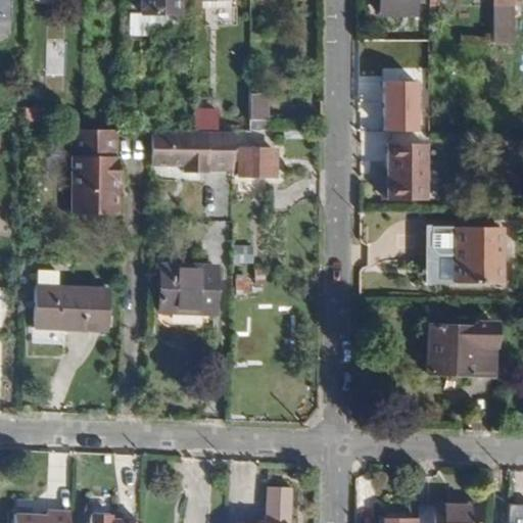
[(0,0),(0,19),(8,19),(8,0),(0,0)]
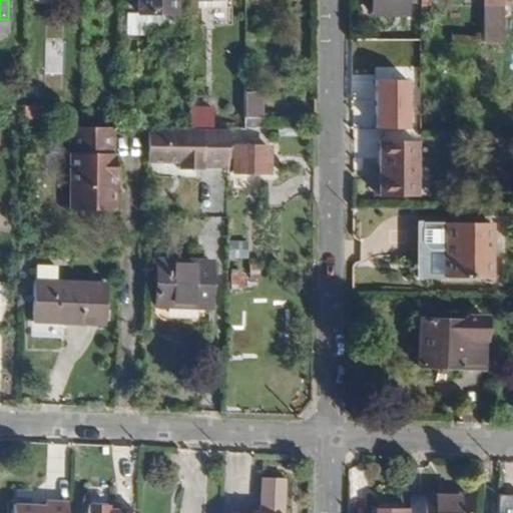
[(81,10),(80,0),(69,0),(70,9),(81,10)]
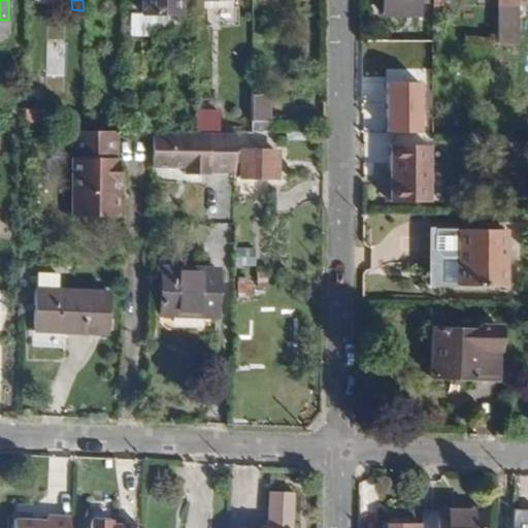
[(131,0),(132,14),(143,14),(142,0),(131,0)]
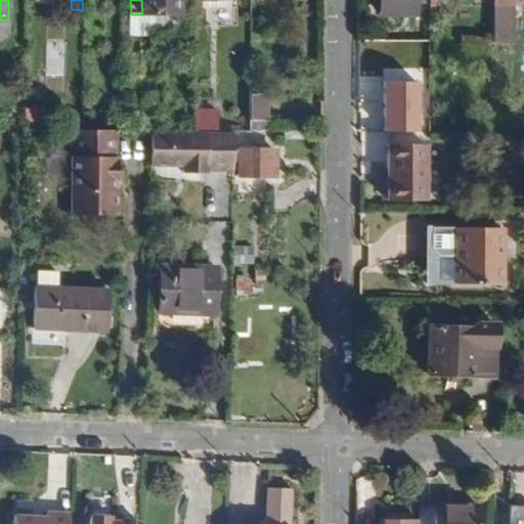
[(178,14),(178,0),(141,0),(142,14),(178,14)]
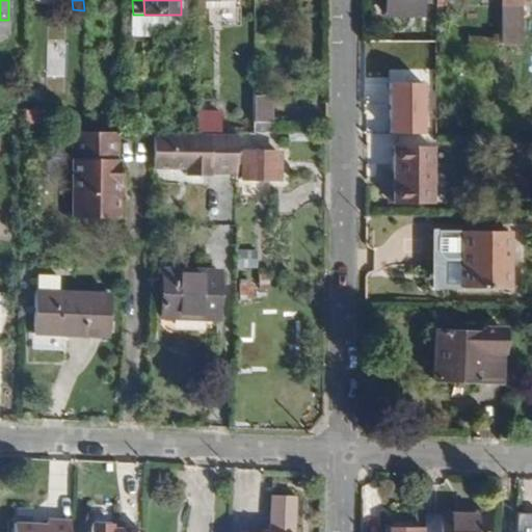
[(208,1),(207,0),(196,0),(197,12),(208,12),(208,1)]
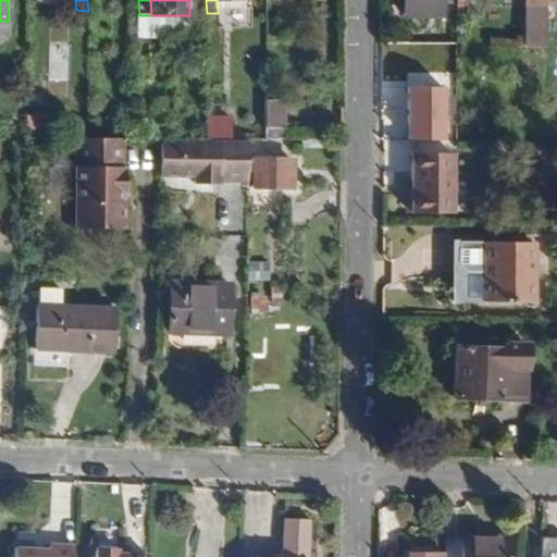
[(444,17),(444,3),(457,2),(456,0),(405,0),(406,17),(444,17)]
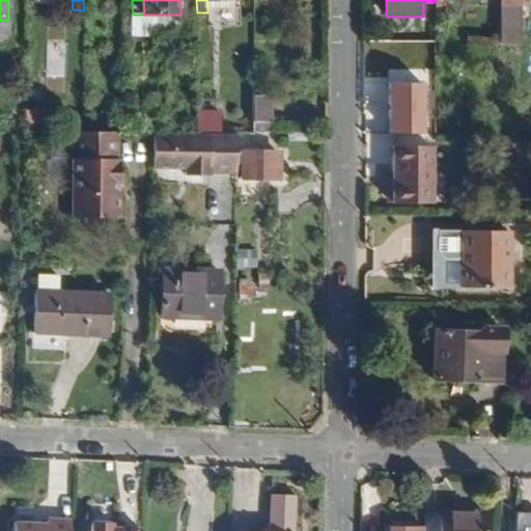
[(518,16),(518,5),(502,5),(502,16),(513,16),(518,16)]
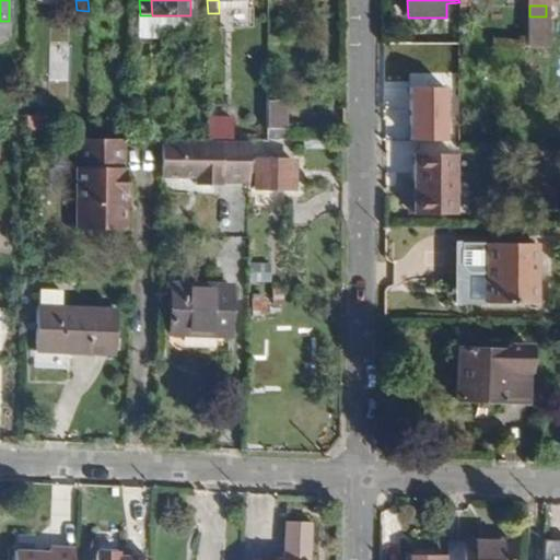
[(190,31),(190,15),(152,15),(140,15),(140,39),(166,41),(166,32),(190,31)]
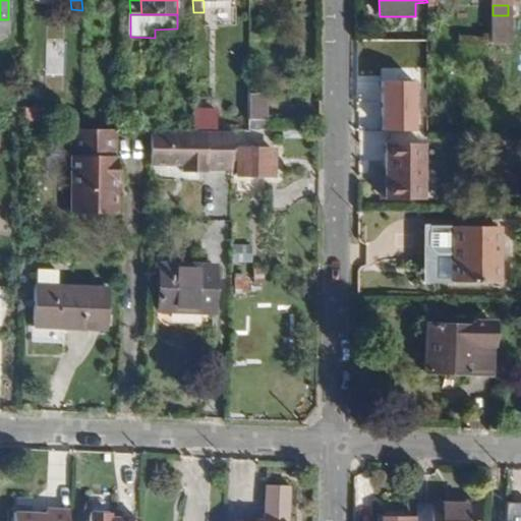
[(503,35),(504,15),(493,15),(493,34),(503,35)]
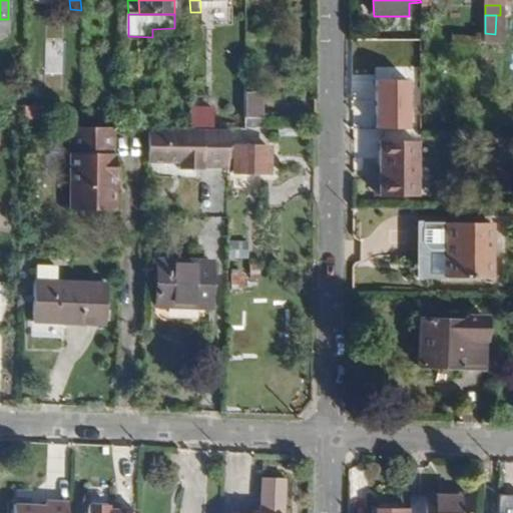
[(406,80),(373,80),(373,127),(405,127),(406,80)]
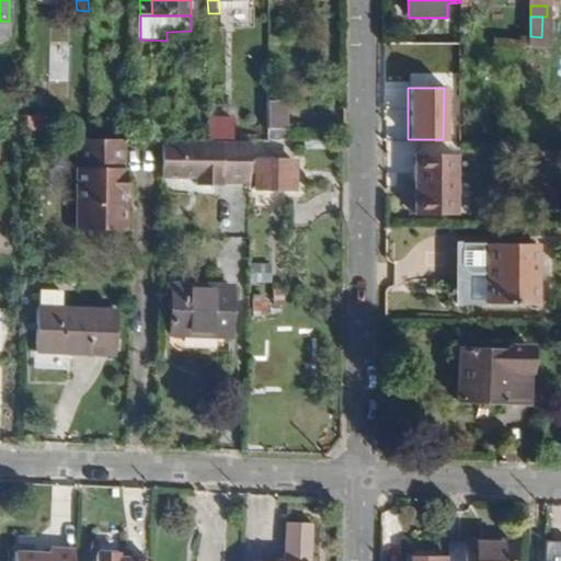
[(287,128),(287,110),(277,109),(277,103),(270,102),(270,128),(287,128)]
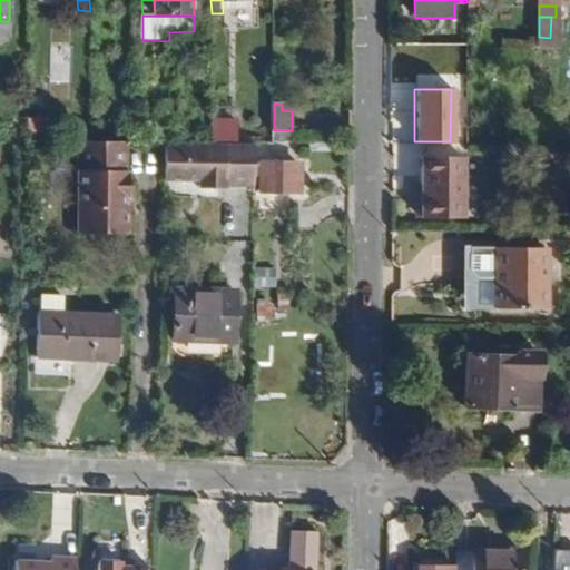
[(233,121),(232,109),(212,109),(212,121),(233,121)]
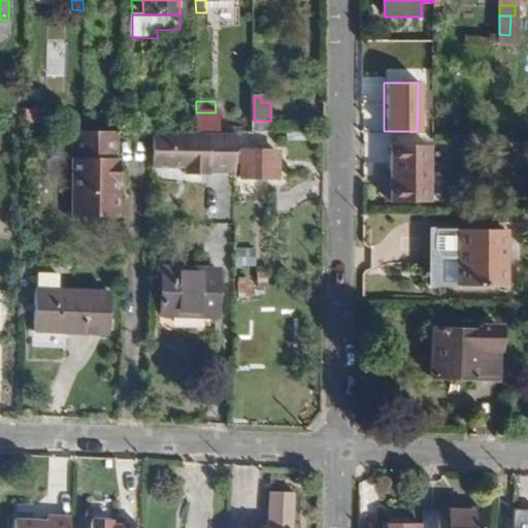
[(221,131),(220,112),(216,112),(196,112),(196,131),(221,131)]
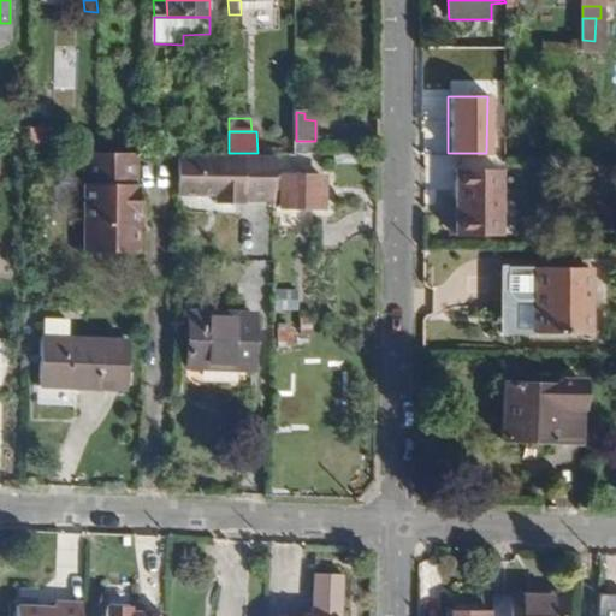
[(134,229),(134,208),(142,209),(141,187),(136,187),(136,153),(98,153),(92,153),(90,187),(87,187),(86,253),(137,253),(138,230),(134,229)]
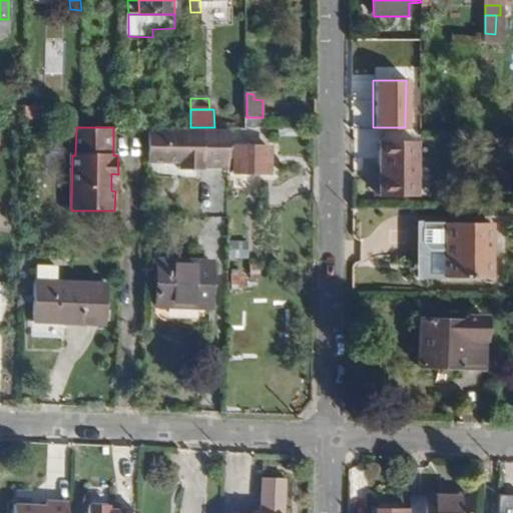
[(231,166),(232,128),(214,127),(190,127),(148,127),(147,160),(180,161),(180,168),(203,168),(203,166),(231,166)]
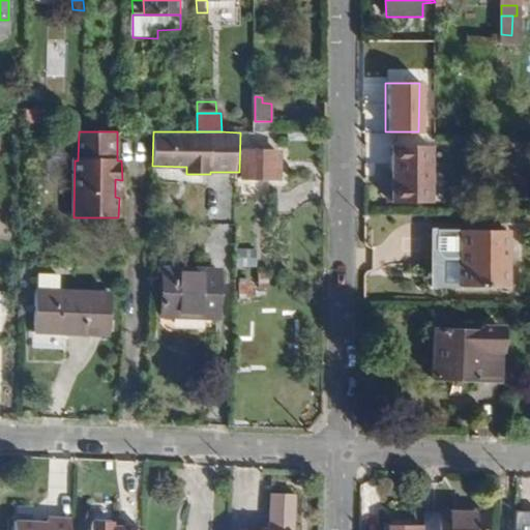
[(306,141),(306,133),(285,133),(285,141),(306,141)]
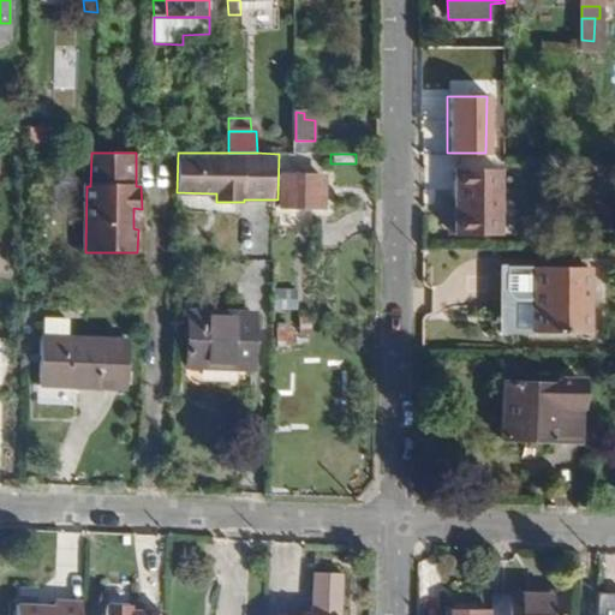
[(457,171),(454,236),(499,237),(500,172),(457,171)]
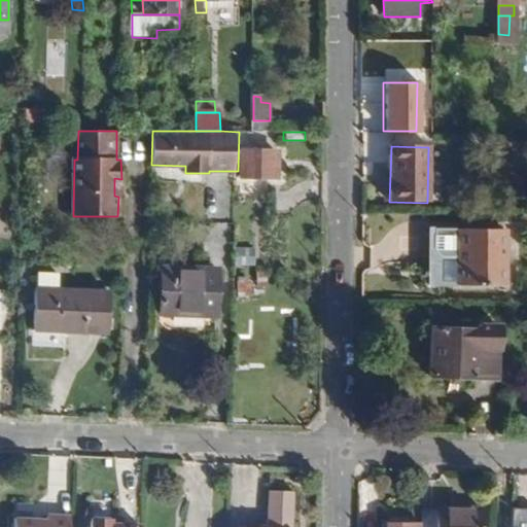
[(277,152),(243,152),(243,177),(277,178),(277,152)]
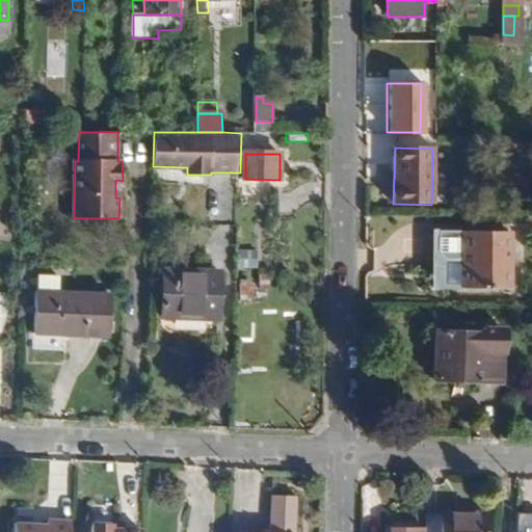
[(463,290),(463,263),(446,263),(439,257),(440,233),(433,233),(433,274),(439,281),(447,281),(447,290),(463,290)]
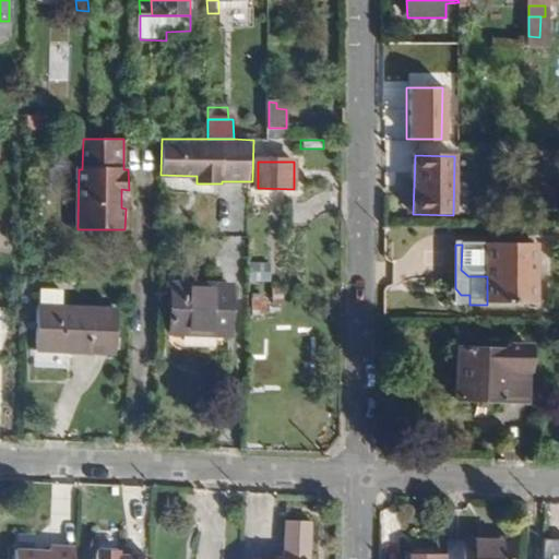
[(535,304),(536,245),(462,245),(461,270),(468,276),(487,276),(487,305),(535,304)]
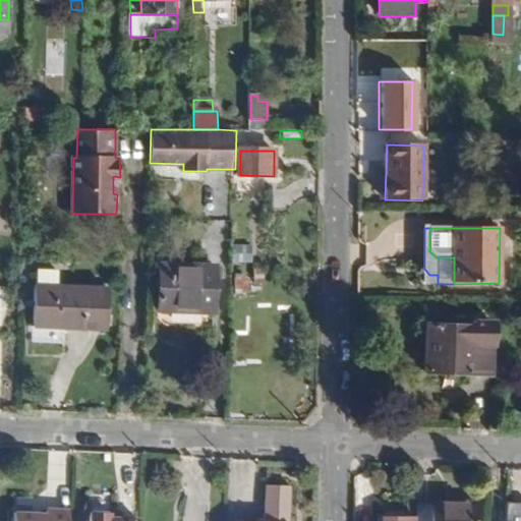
[(230,244),(230,262),(247,262),(247,244),(230,244)]
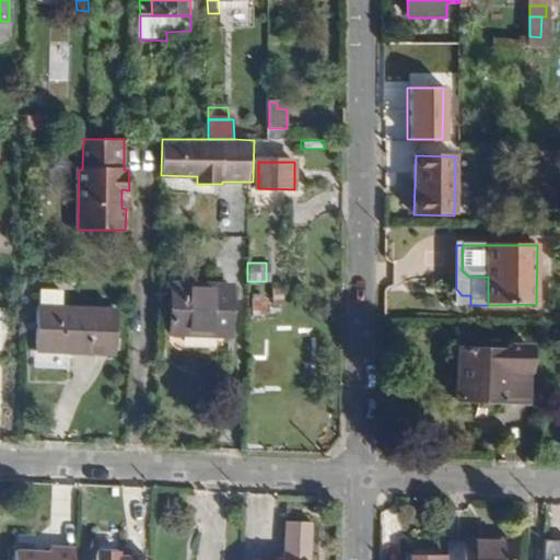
[(230,337),(232,287),(173,284),(172,335),(230,337)]
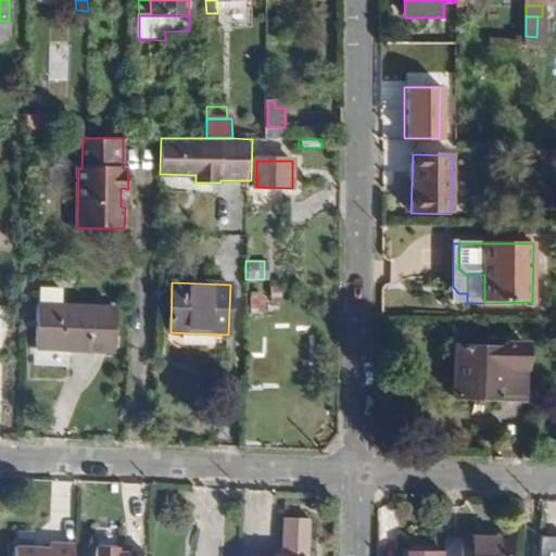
[(61,306),(62,290),(41,288),(40,305),(61,306)]
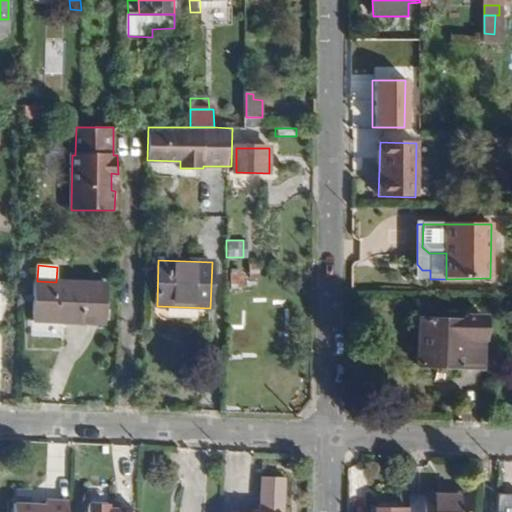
[(232,270),(232,288),(245,289),(245,271),(232,270)]
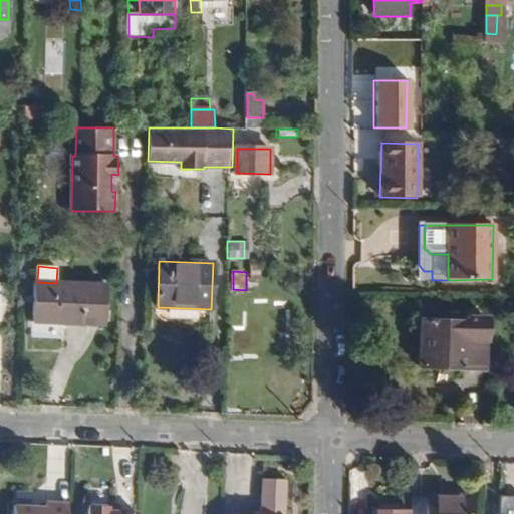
[(103,327),(105,285),(56,283),(37,282),(34,282),(34,323),(103,327)]
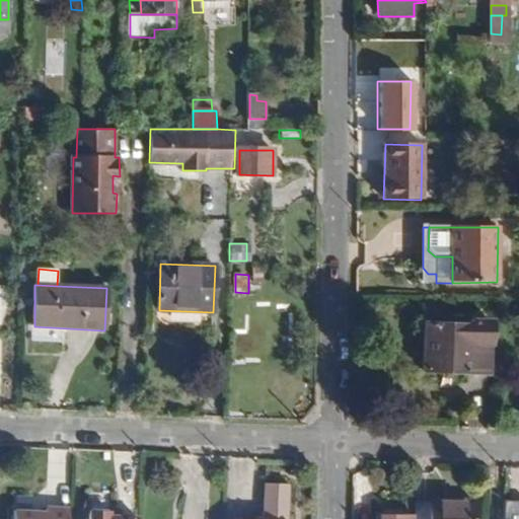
[(427,323),(424,372),(490,374),(491,321),(472,320),(471,325),(427,323)]
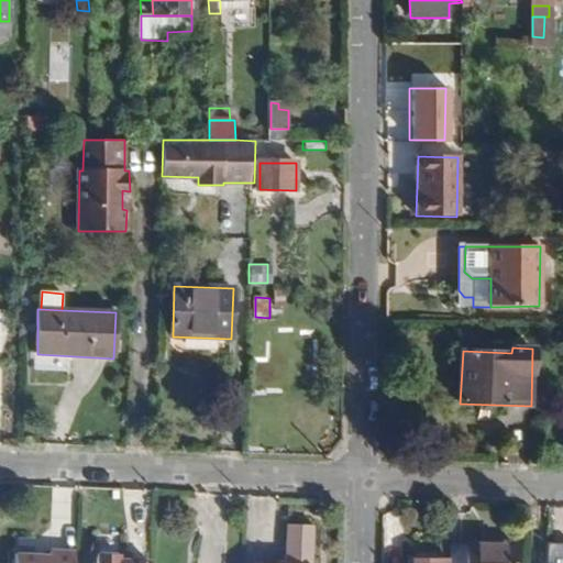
[(315,555),(316,525),(289,523),(288,554),(315,555)]
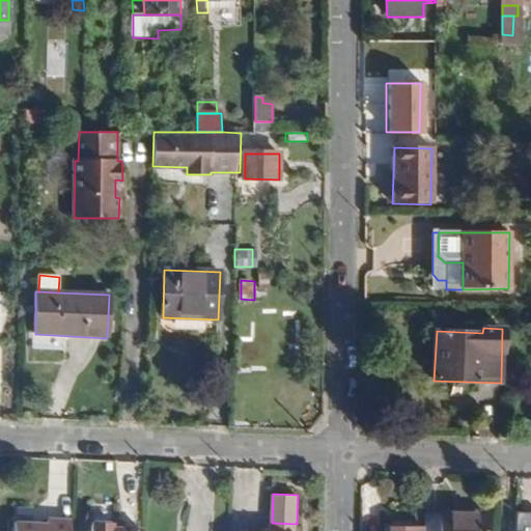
[(483,530),(484,514),(442,513),(440,530),(483,530)]
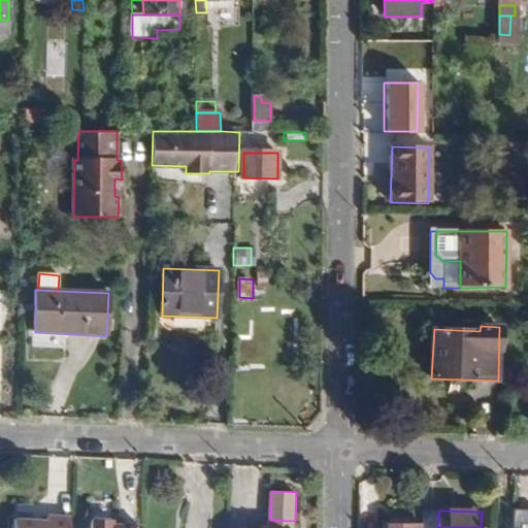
[(70,527),(71,521),(15,519),(14,527),(70,527)]
